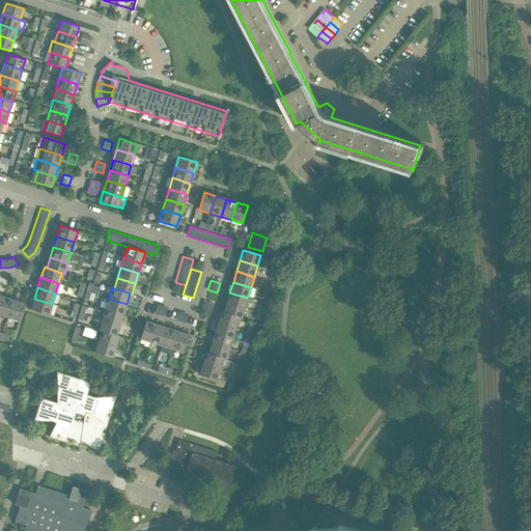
[(244,308),(247,298),(229,292),(226,303),(244,308)]
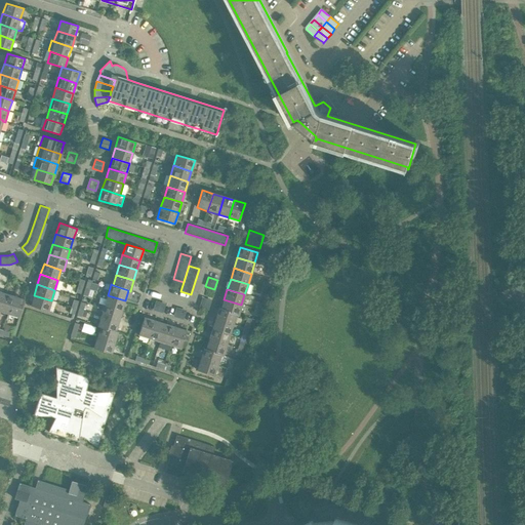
[(0,311),(7,314),(13,296),(3,293),(0,301),(0,311)]
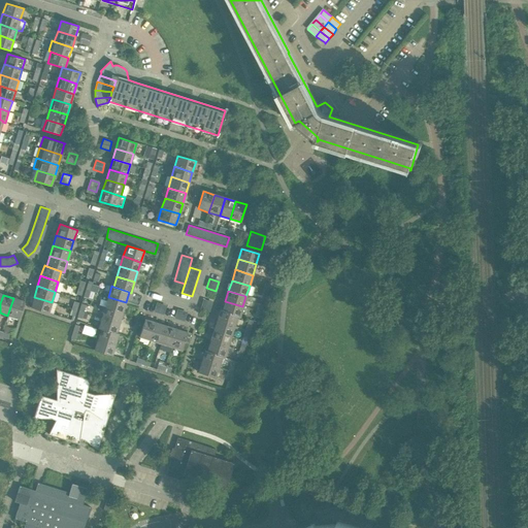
[(48,312),(52,302),(34,297),(31,307),(48,312)]
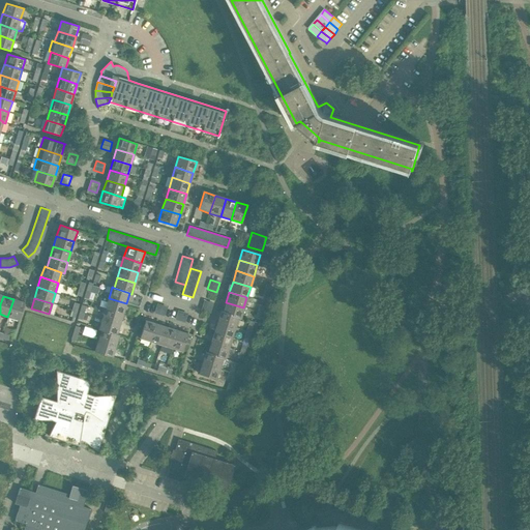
[(122,314),(126,303),(109,298),(105,308),(122,314)]
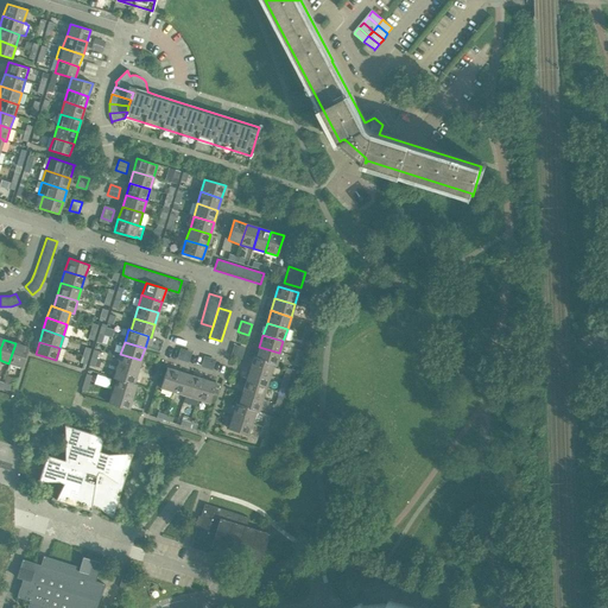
[(21,367),(27,347),(16,343),(8,363),(21,367)]
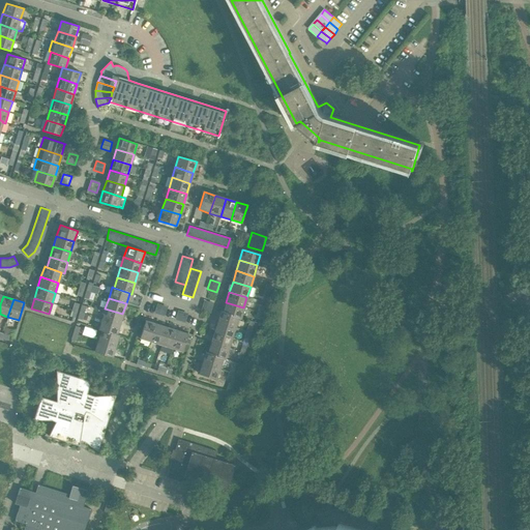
[(201,310),(210,313),(213,303),(204,300),(201,310)]
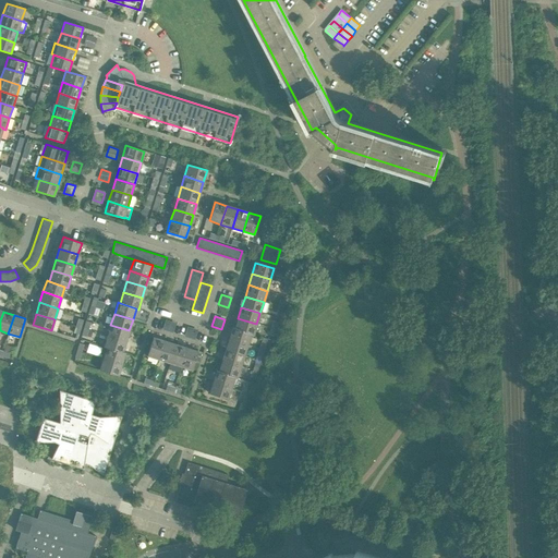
[(253,335),(256,324),(238,318),(237,324),(234,329),(251,334),(251,335),(253,335)]
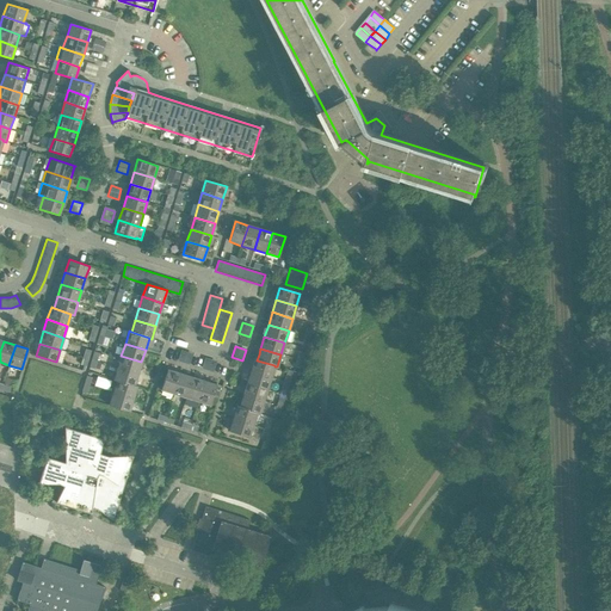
[(190,364),(192,353),(181,351),(179,360),(190,364)]
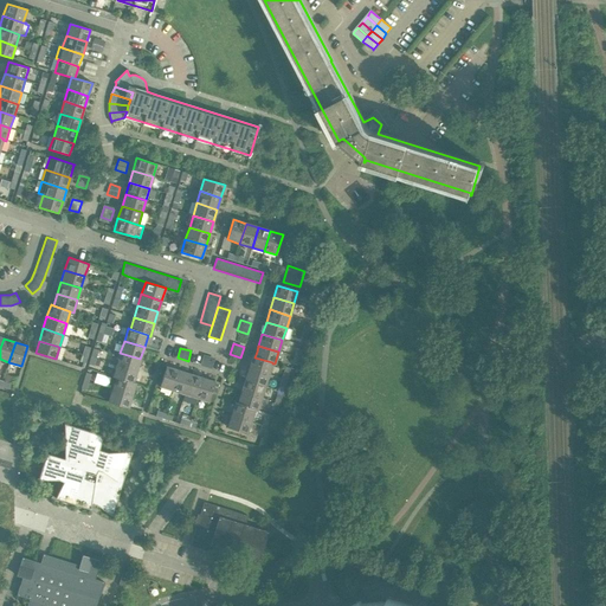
[(269,374),(272,363),(272,362),(255,358),(257,352),(255,356),(252,355),(249,368),(269,374)]
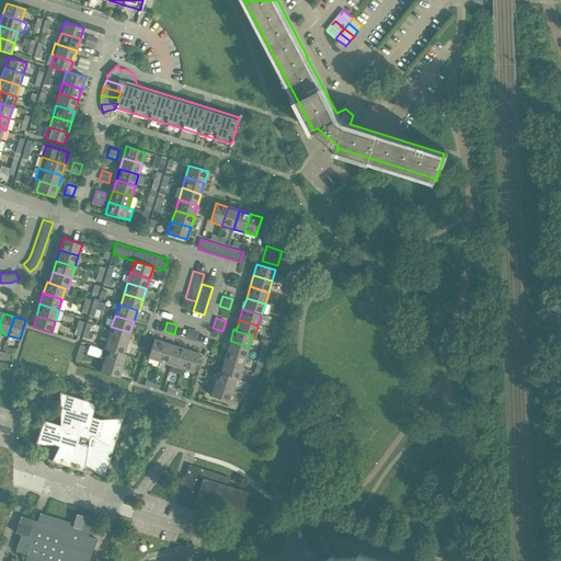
[(126,343),(129,332),(111,327),(107,338),(126,343)]
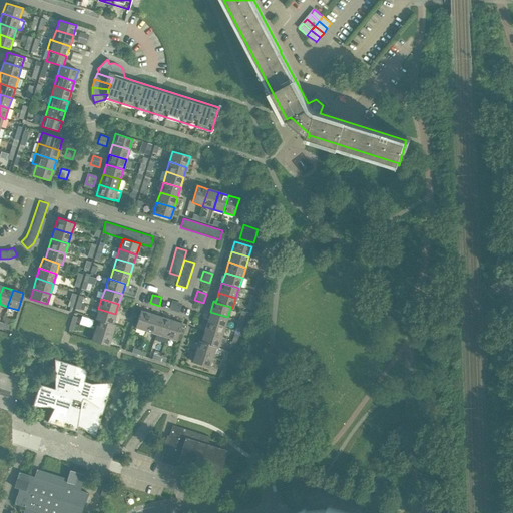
[(178,312),(181,304),(172,301),(169,310),(178,312)]
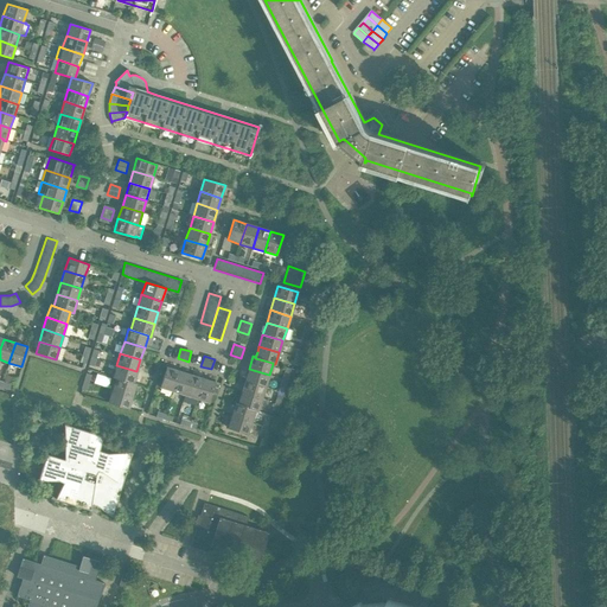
[(133,383),(136,371),(116,365),(113,377),(115,378),(116,378),(133,383)]
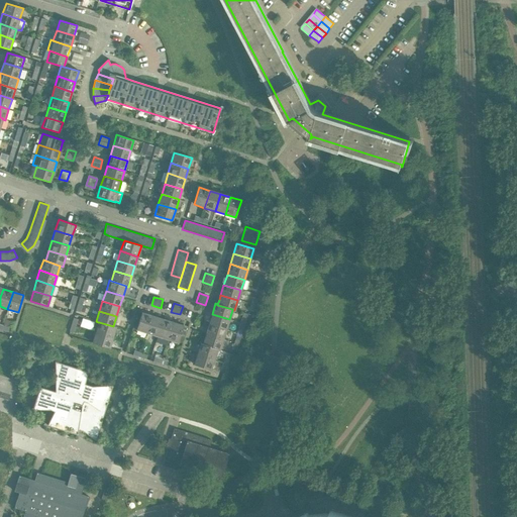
[(146,333),(152,316),(141,312),(136,329),(146,333)]
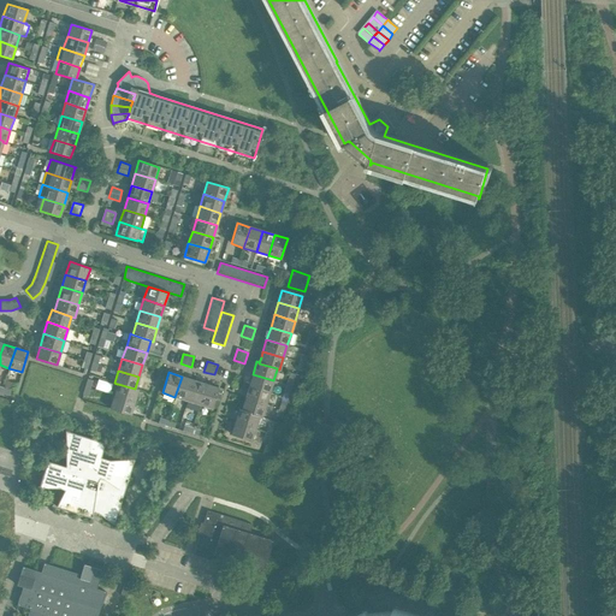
[(270,392),(273,380),(253,374),(249,386),(270,392)]
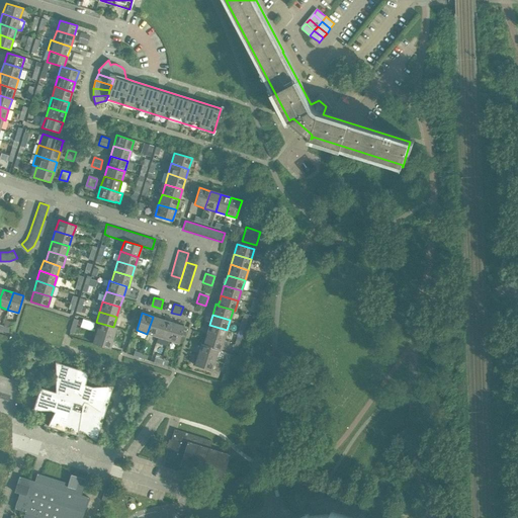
[(157,337),(163,320),(153,317),(147,334),(157,337)]
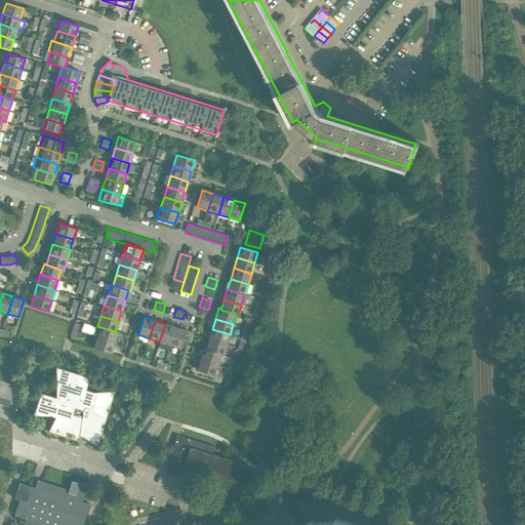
[(169,345),(175,327),(165,324),(159,341),(169,345)]
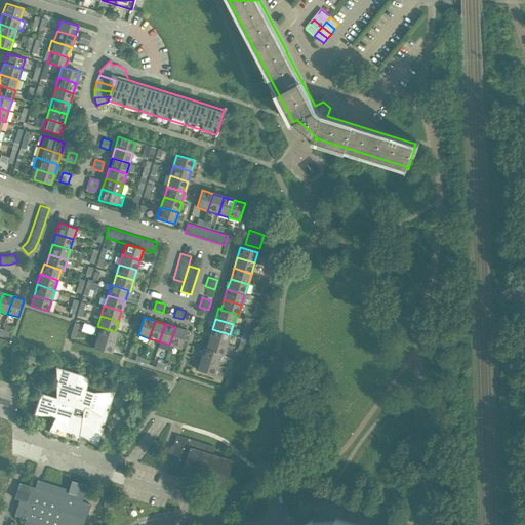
[(114,342),(118,332),(115,331),(101,327),(99,327),(96,337),(114,342)]
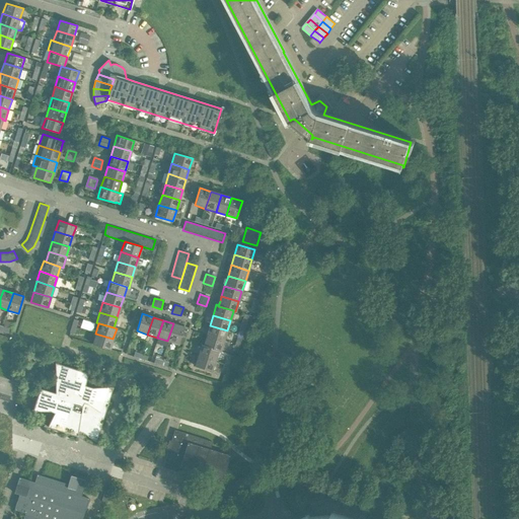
[(178,344),(183,326),(173,323),(167,341),(178,344)]
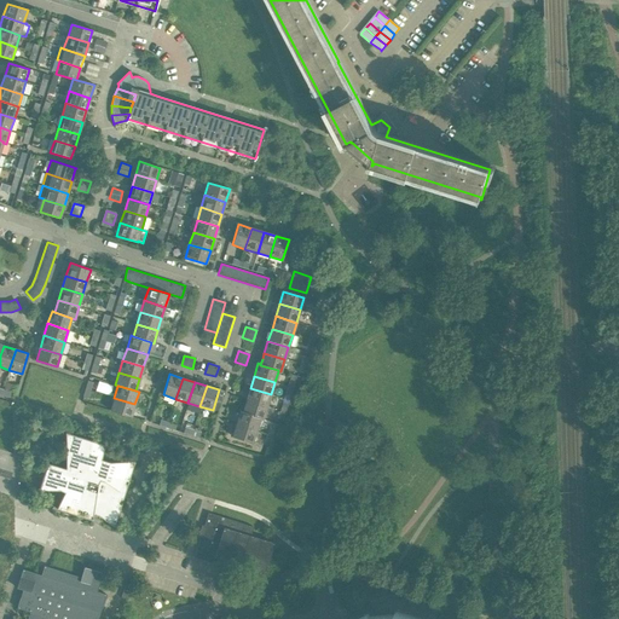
[(266,406),(271,394),(250,388),(247,400),(266,406)]
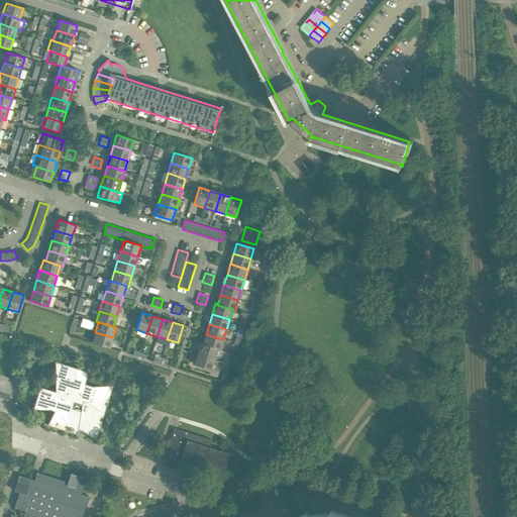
[(109,348),(112,337),(95,332),(92,342),(109,348)]
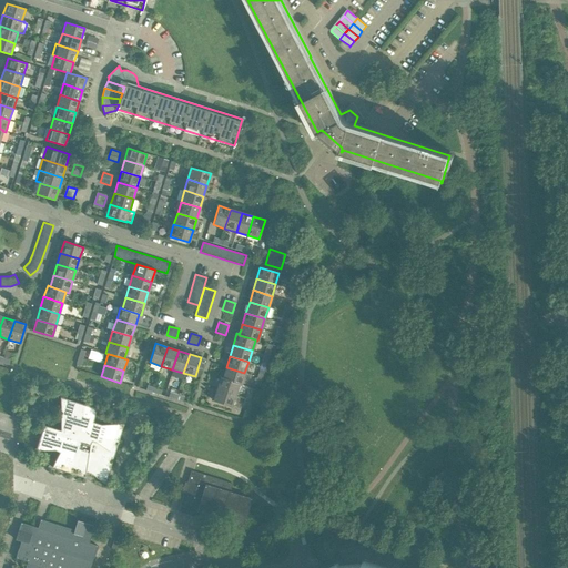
[(241,385),(244,373),(226,367),(223,378),(222,378),(239,384),(241,385)]
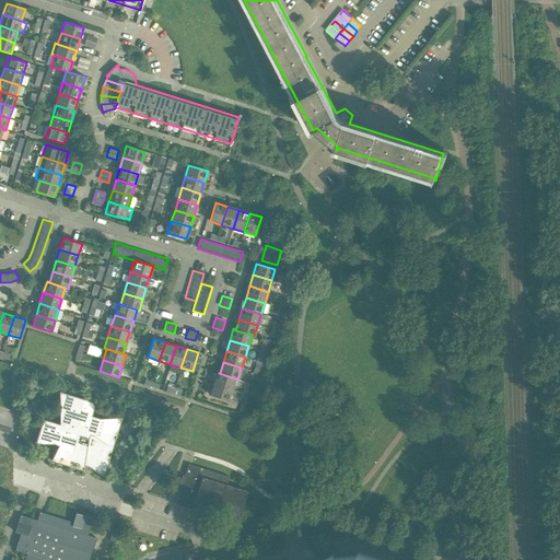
[(232,389),(235,378),(219,373),(220,373),(217,372),(213,383),(232,389)]
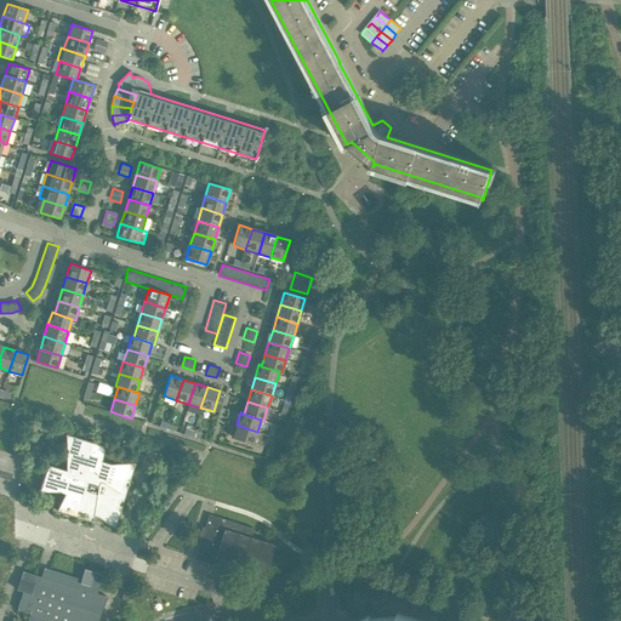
[(252,444),(257,432),(237,425),(232,438),(252,444)]
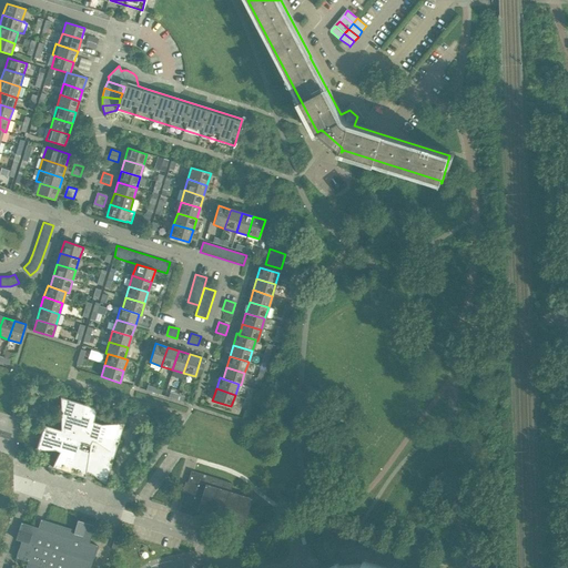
[(58,450),(59,452),(52,467),(87,478),(89,465),(91,466),(93,466),(92,475),(104,485),(123,425),(101,424),(92,422),(97,408),(60,397),(61,430),(43,425),(36,450),(56,449),(58,450)]
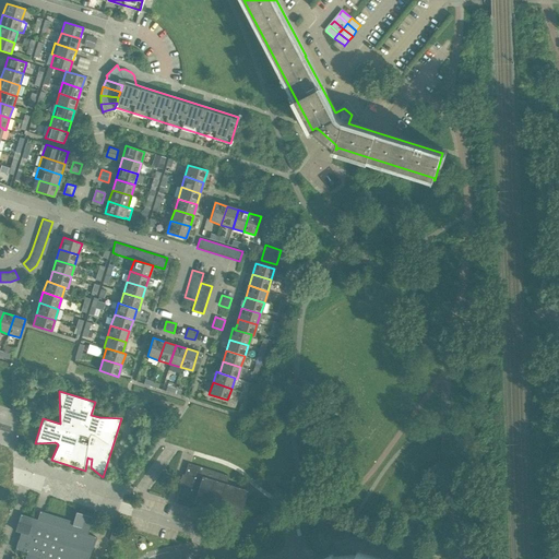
[(247,490),(226,484),(228,476),(210,471),(188,463),(182,480),(175,503),(201,511),(202,506),(238,516),(247,490)]
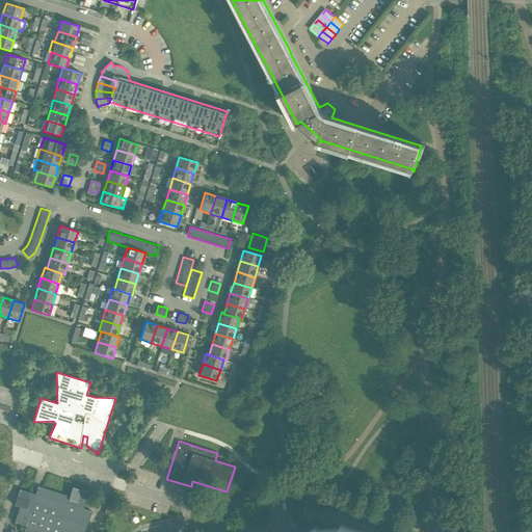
[(83,531),(89,511),(90,511),(82,508),(87,493),(87,494),(88,493),(72,487),(69,497),(38,487),(38,486),(37,486),(35,495),(20,490),(20,489),(15,505),(19,507),(15,522),(10,531),(83,531)]
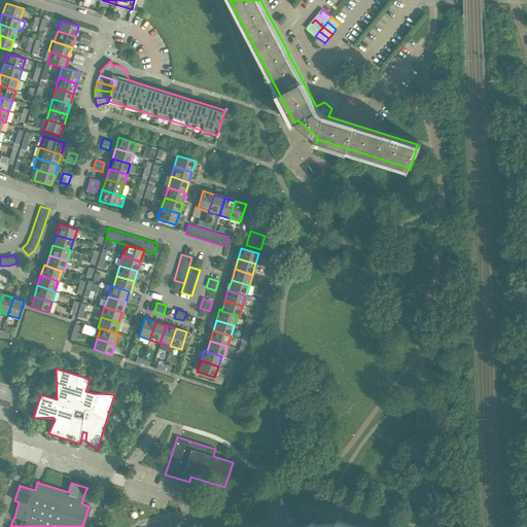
[(109,511),(113,496),(107,495),(103,508),(109,511)]
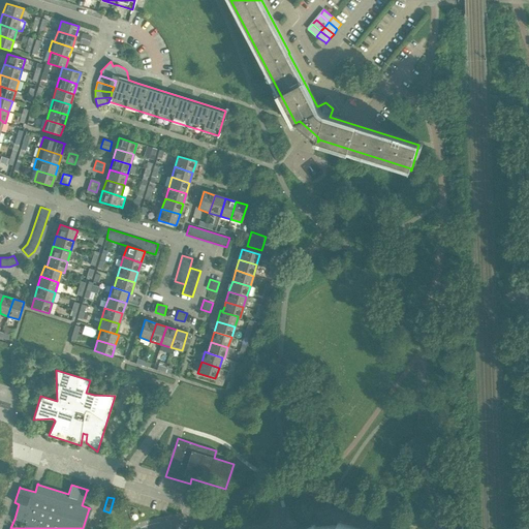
[(353,528),(351,528),(352,525),(342,522),(343,520),(330,516),(321,517),(318,519),(318,514),(317,514),(318,528),(314,528),(313,528),(311,528),(353,528)]
